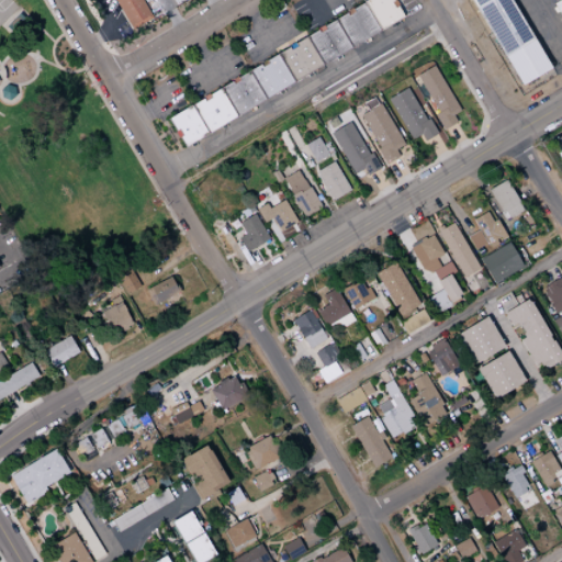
[(143,0),(154,18),(133,30),(114,0),(143,0)]
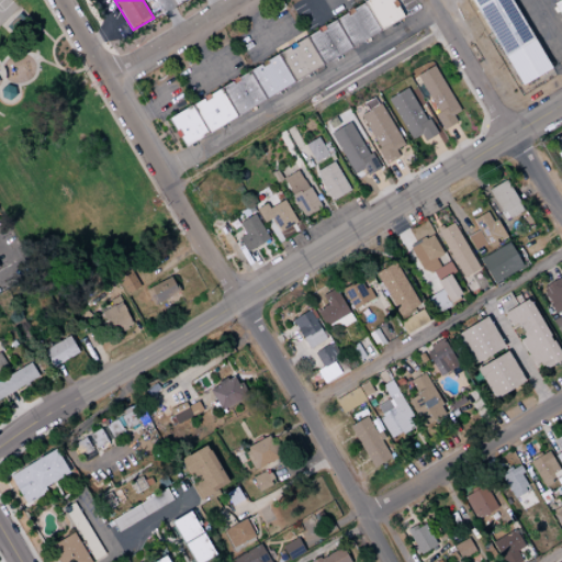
[(366,0),(362,2),(380,31),(403,17),(392,0),(366,0)]
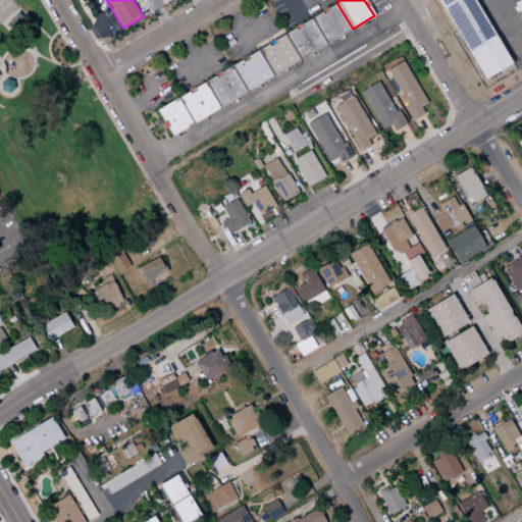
[(437,0),(475,0),(498,37),(497,38),(470,53),(437,0)]
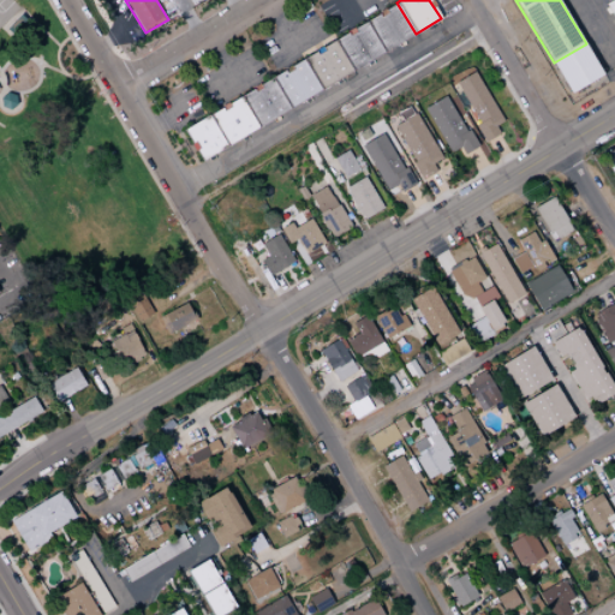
[(614,25),(602,4),(608,0),(614,0),(614,25)]
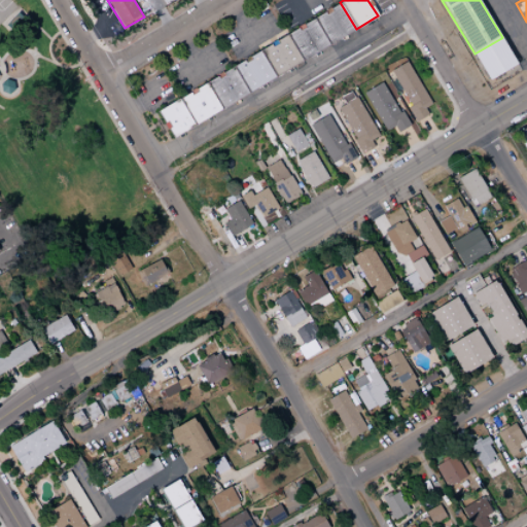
[(356,29),(328,45),(313,18),(340,2),(356,29)]
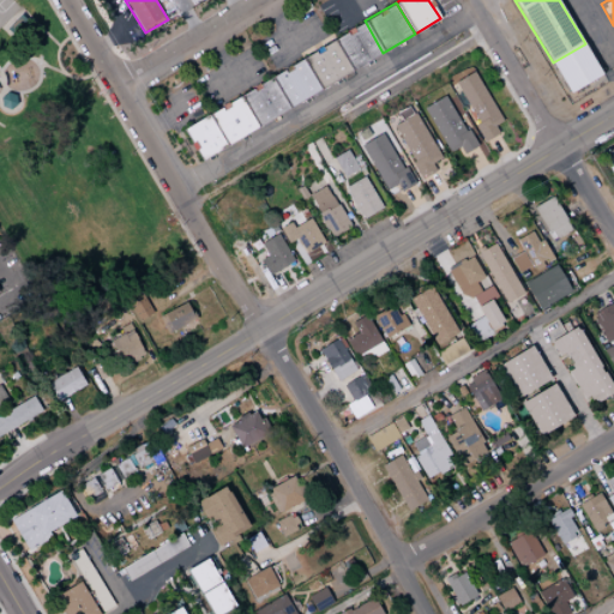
[(22,14),(30,23),(16,37),(7,29),(22,14)]
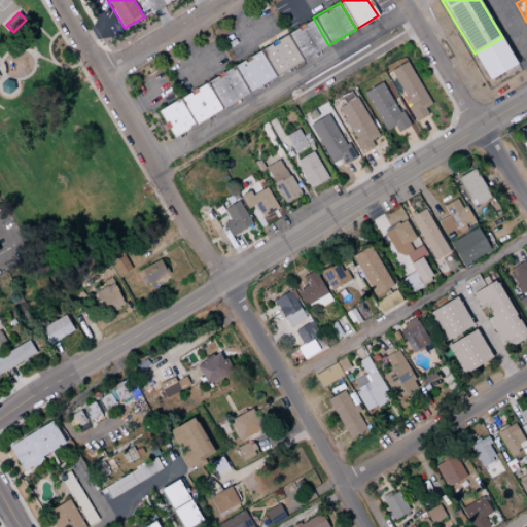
[(285,34),(313,18),(328,45),(302,62),(285,34)]
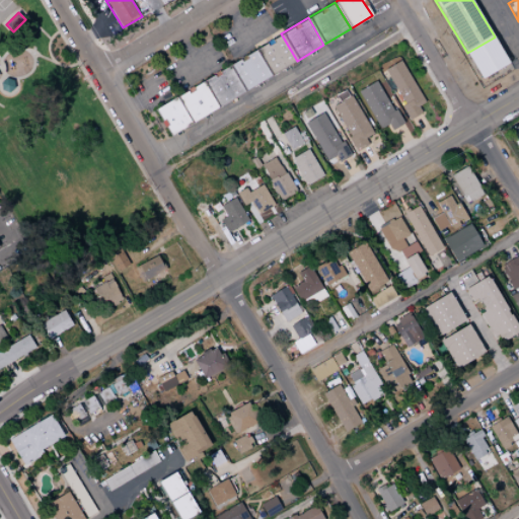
[(256,49),(281,33),(297,61),(273,75),(256,49)]
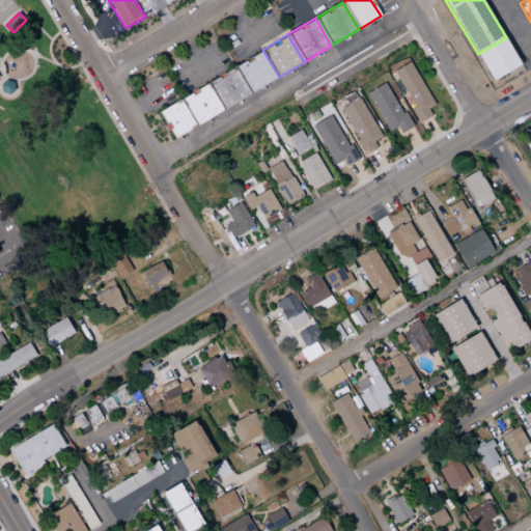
[(505,38),(521,64),(494,80),(478,54),(505,38)]
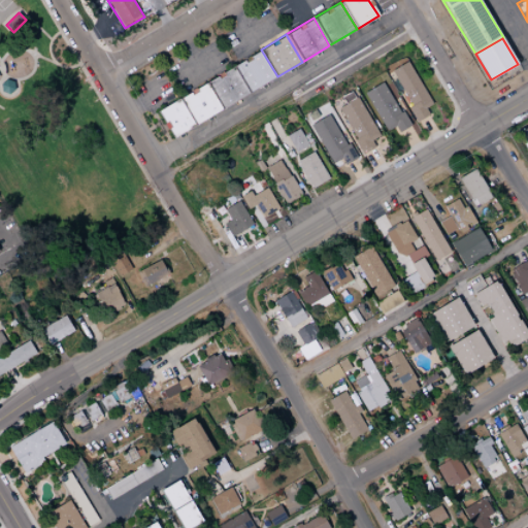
[(234,66),(261,50),(277,76),(251,93),(234,66)]
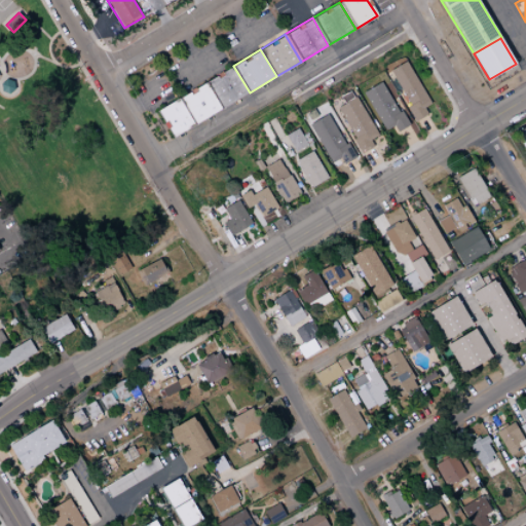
[(406,107),(410,105),(389,70),(405,62),(429,103),(422,107),(426,114),(414,121),(406,107)]
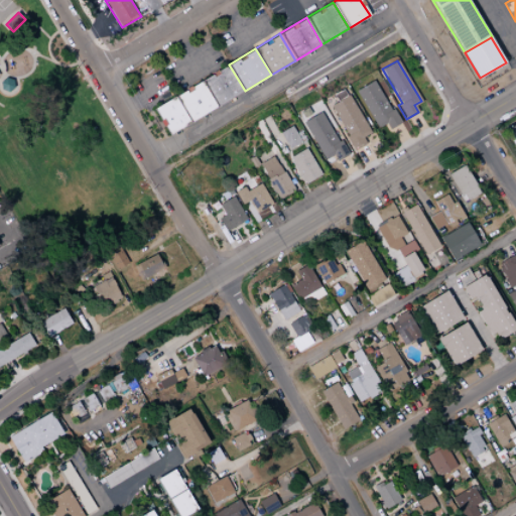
[(203,81),(229,65),(245,91),(218,107),(203,81)]
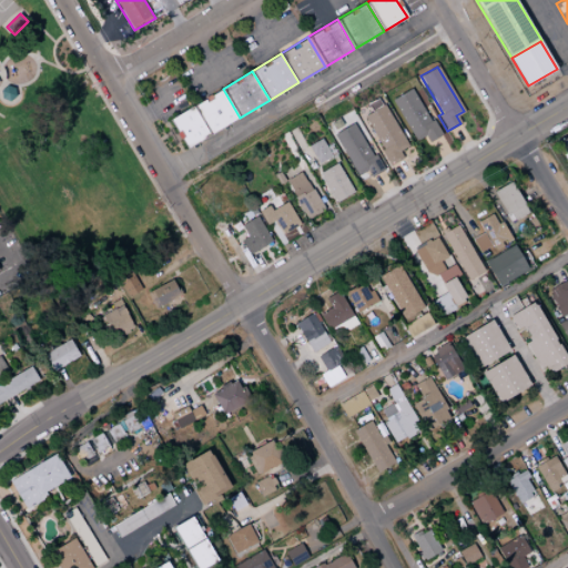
[(1,91),(7,85),(14,88),(16,97),(10,101),(2,99),(1,91)]
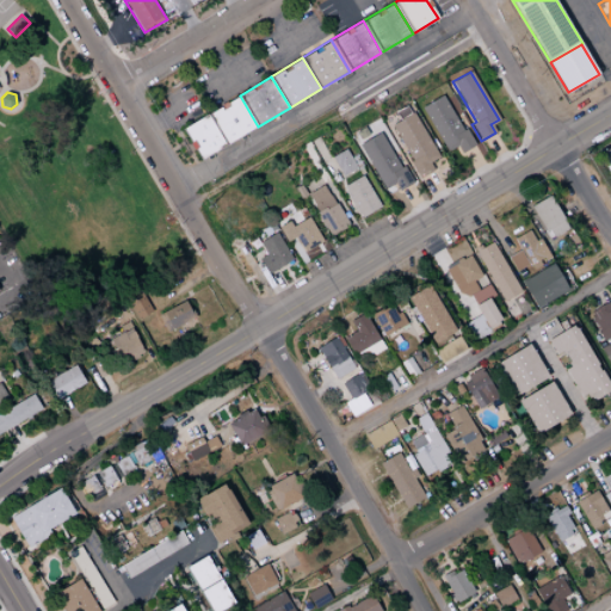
[(421,106),(442,94),(463,130),(466,128),(475,144),(461,153),(457,146),(448,152),(421,106)]
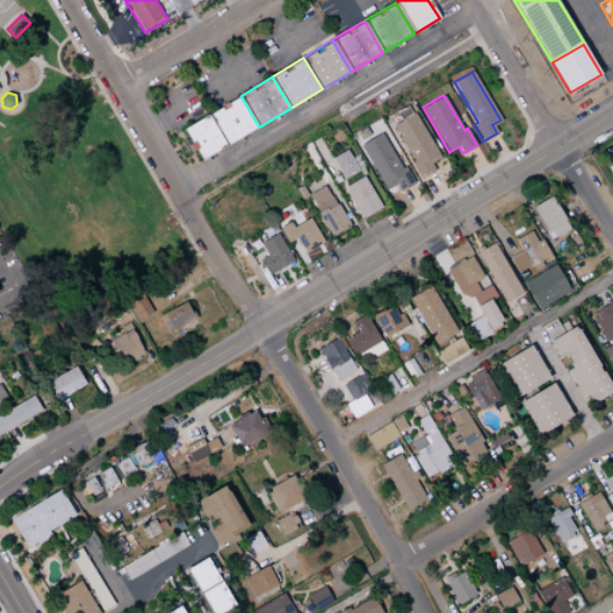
[(210,114),(241,96),(259,127),(229,146),(210,114)]
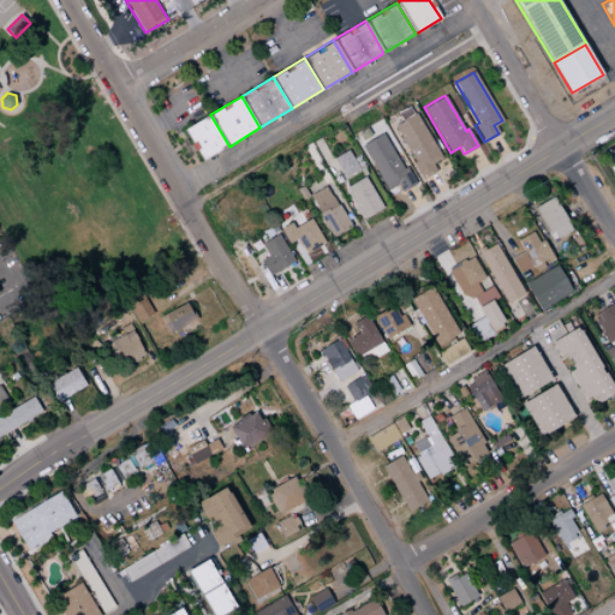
[(422,180),(412,163),(415,162),(394,126),(416,113),(442,159),(433,163),(436,172),(422,180)]
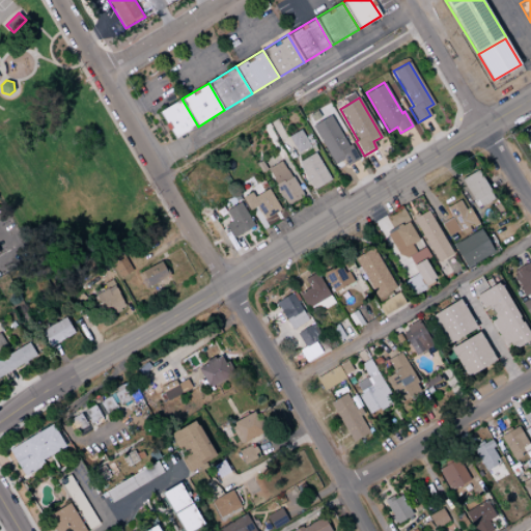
[(198,127),(175,139),(159,112),(182,99),(198,127)]
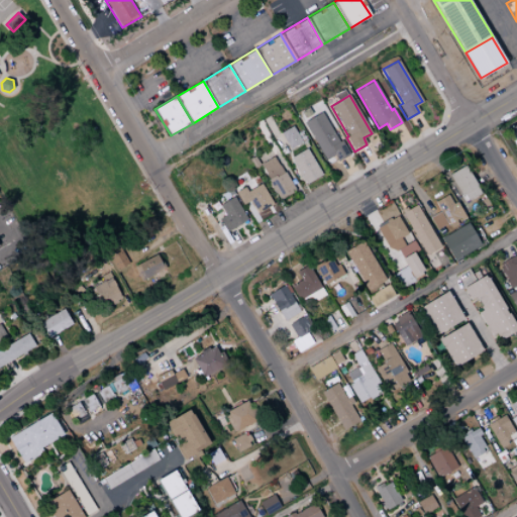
[(304,122),(321,112),(338,141),(340,140),(348,154),(336,162),(333,156),(325,161),(304,122)]
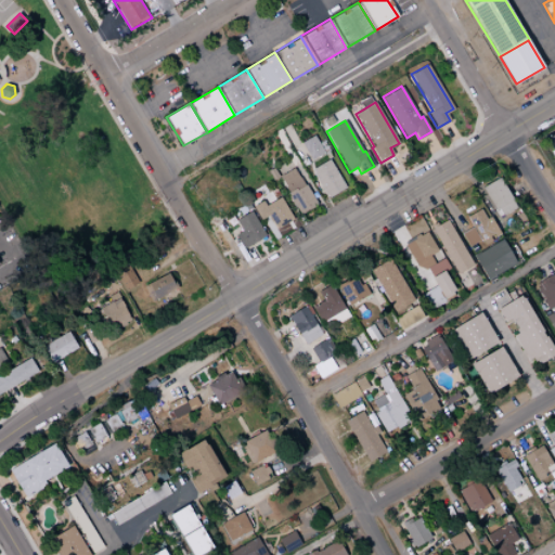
[(311,159),(301,142),(313,136),(324,152),(311,159)]
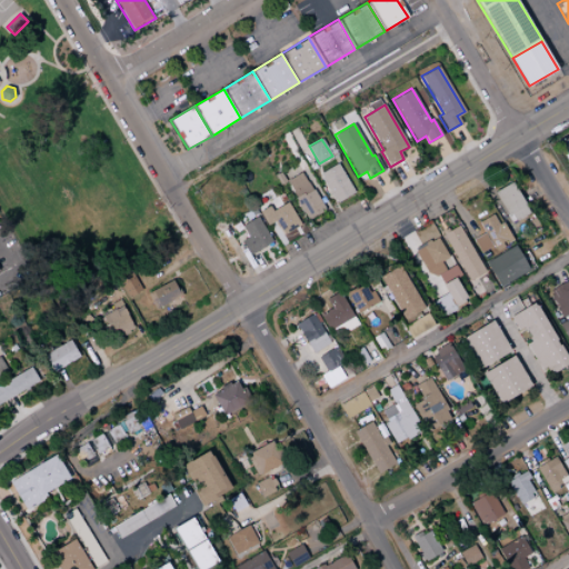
[(337,163),(355,192),(337,202),(320,173),(337,163)]
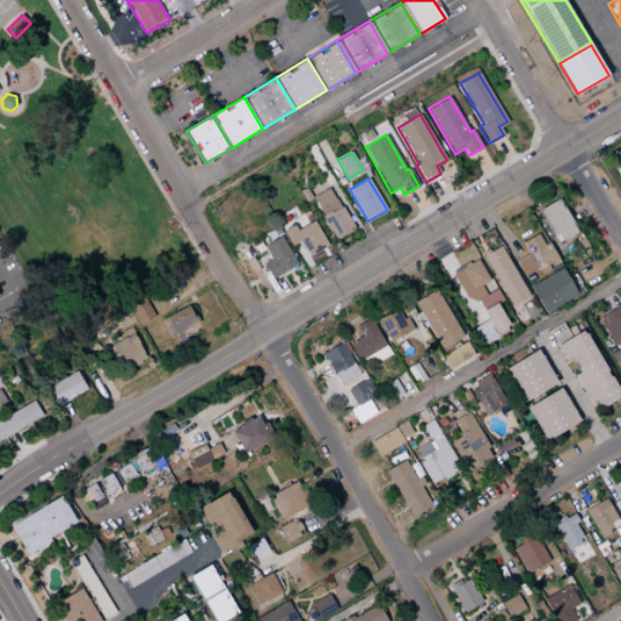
[(300,192),(306,188),(313,198),(306,201),(300,192)]
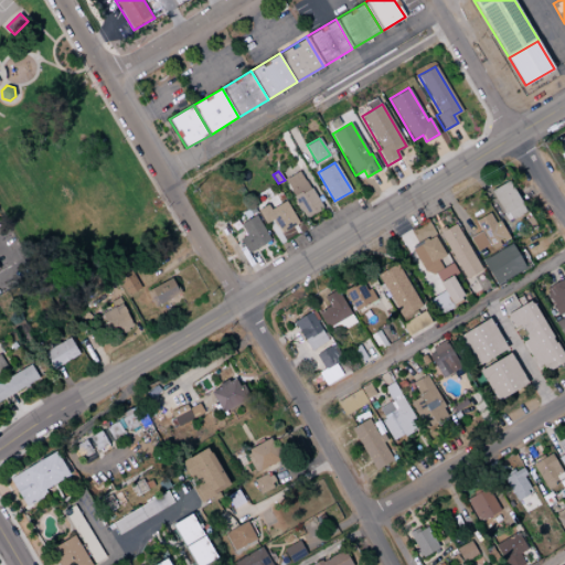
[(299,171),(305,181),(306,180),(310,189),(302,193),(301,191),(295,195),(285,179),(299,171)]
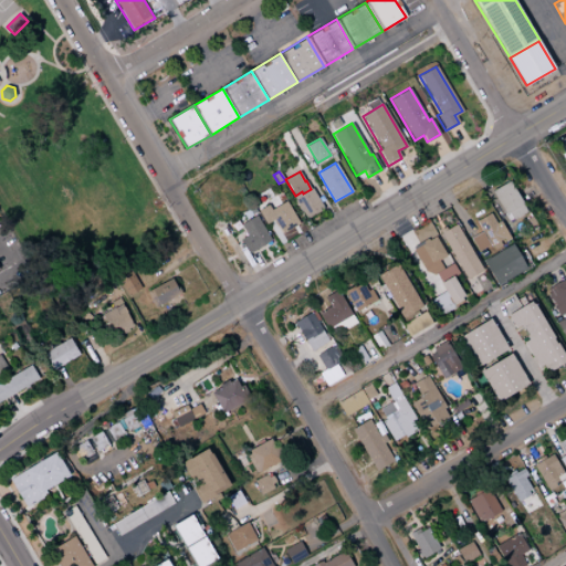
[(527,211),(509,180),(491,191),(509,222),(527,211)]
